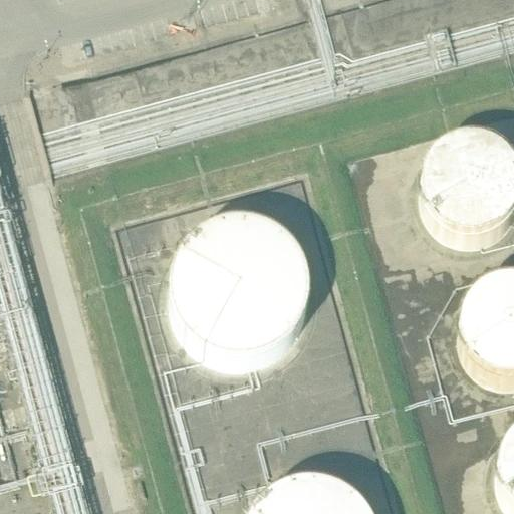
[(420,203),(421,217),(427,230),(435,241),(447,249),(460,253),(474,254),(487,251),(499,244),(509,234),(513,225),(513,184),(512,180),(503,168),(491,160),(478,156),(463,155),(450,159),(438,166),(428,177),(422,190),(420,203)]
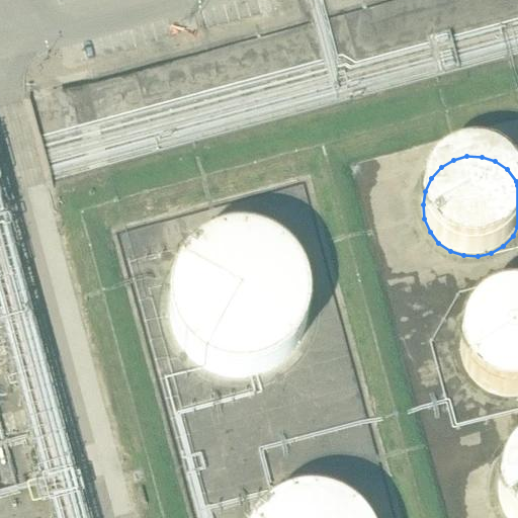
[(310,330),(312,315),(310,300),(306,287),(300,276),(291,265),(280,256),(268,249),(257,246),(249,244),(241,243),(229,244),(216,248),(202,254),(193,260),(190,263),(182,273),(177,279),(174,287),(170,300),(168,314),(169,329),(173,341),(179,353),(188,365),(199,374),(210,380),(223,384),(233,386),(239,387),(251,386),(265,382),(277,376),(286,370),(289,367),(298,356),(306,344),(310,330)]
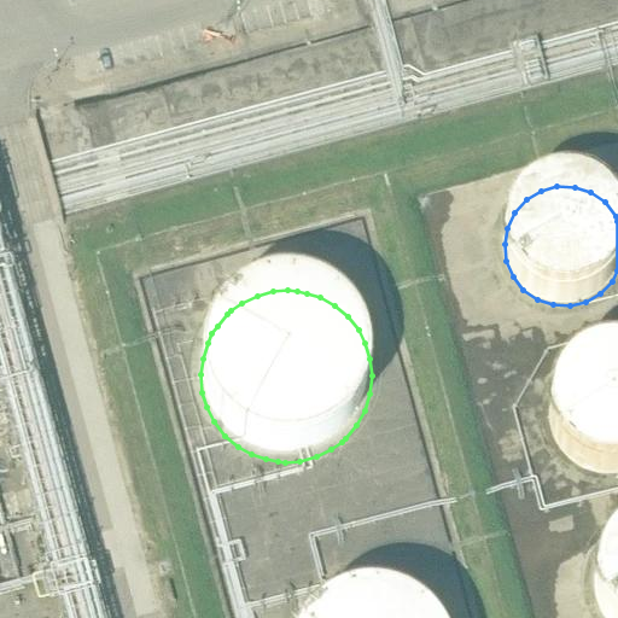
[(549,403),(548,419),(552,436),(560,450),(572,462),(587,471),(604,474),(617,472),(617,356),(608,355),(593,357),(577,363),(565,374),(555,388),(549,403)]
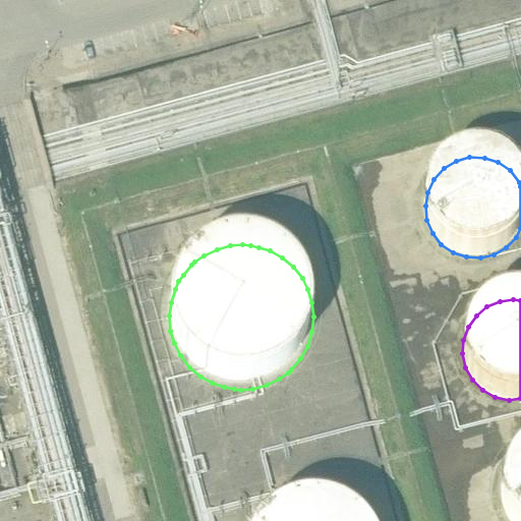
[(502,497),(505,511),(510,520),(520,520),(520,453),(515,458),(507,469),(503,482),(502,497)]
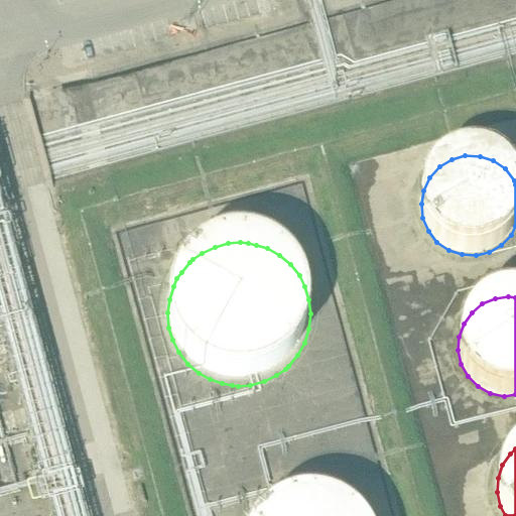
[(349,515),(346,513),(336,508),(329,506),(319,504),(308,503),(297,504),(289,506),(282,508),(271,513),(268,515),(349,515)]
